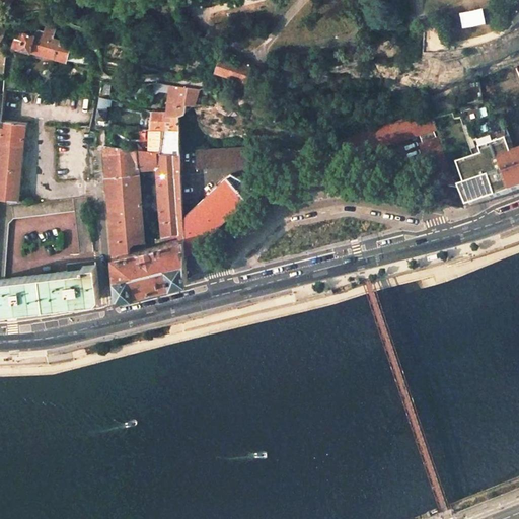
[(54,32),(43,29),(42,33),(36,32),(34,32),(34,33),(33,34),(32,38),(29,51),(67,60),(71,45),(60,43),(52,40),(54,32)]
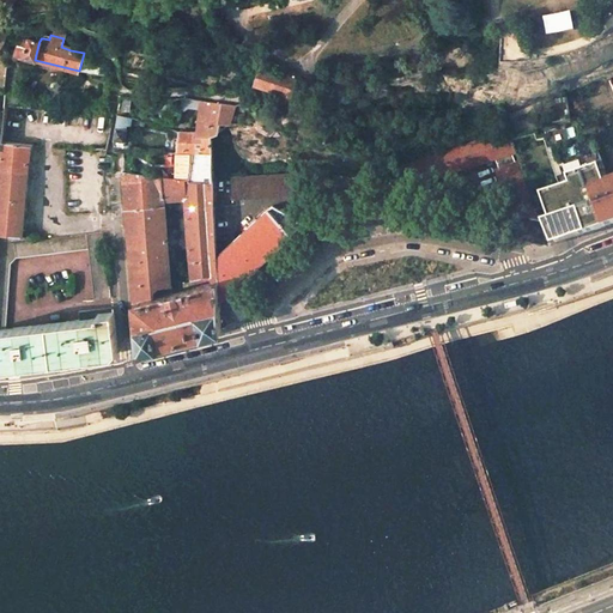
[(38,44),(28,41),(26,46),(24,56),(35,60),(38,44)]
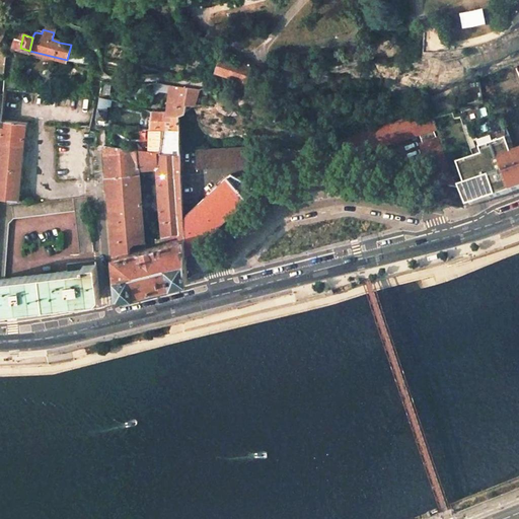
[(20,48),(22,39),(15,36),(13,46),(20,48)]
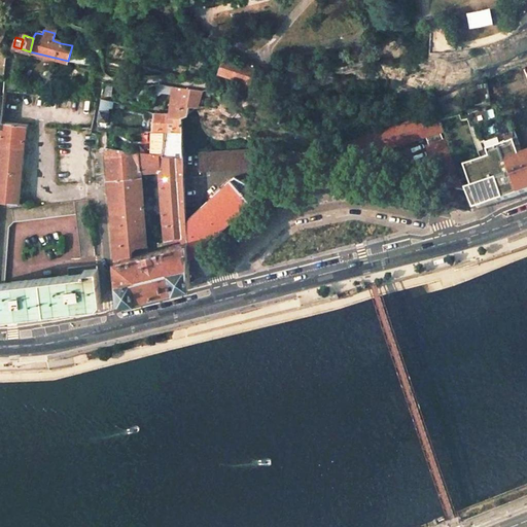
[(255,68),(220,55),(216,68),(251,81),(255,68)]
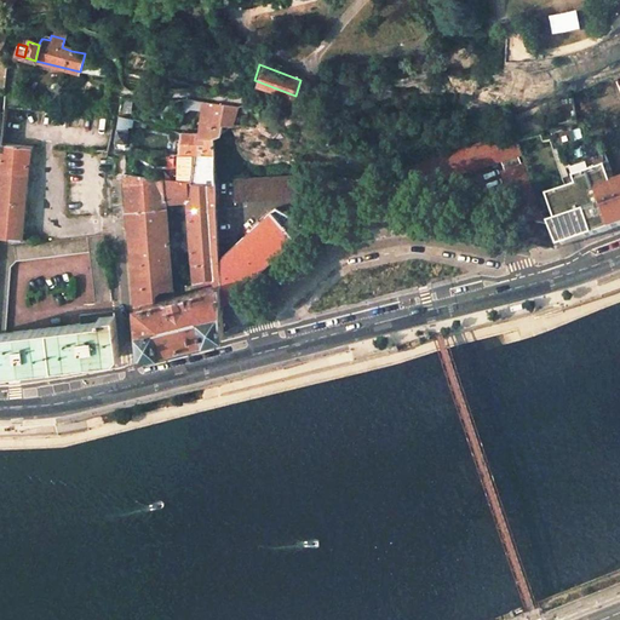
[(184,110),(197,110),(202,110),(202,98),(188,96),(184,110)]
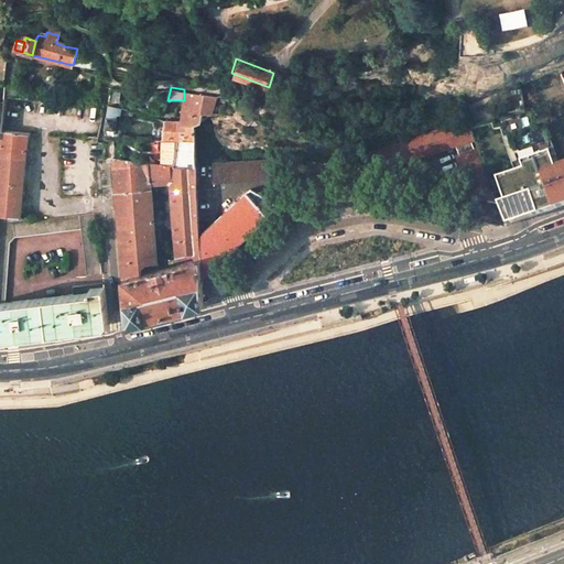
[(184,100),(184,122),(195,123),(195,120),(202,121),(209,117),(209,112),(213,114),(218,94),(184,89),(184,100)]
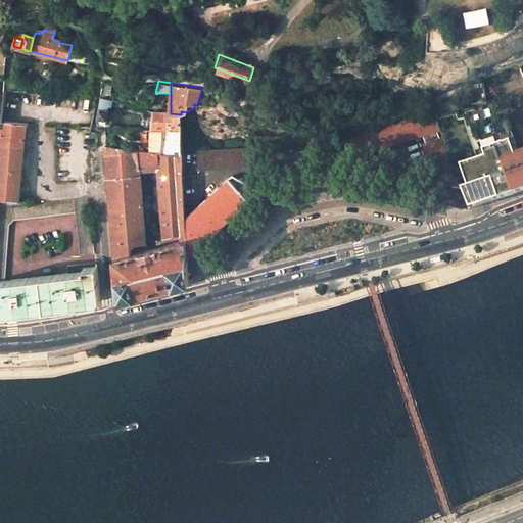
[(112,100),(100,97),(97,119),(107,120),(108,106),(111,107),(112,100)]
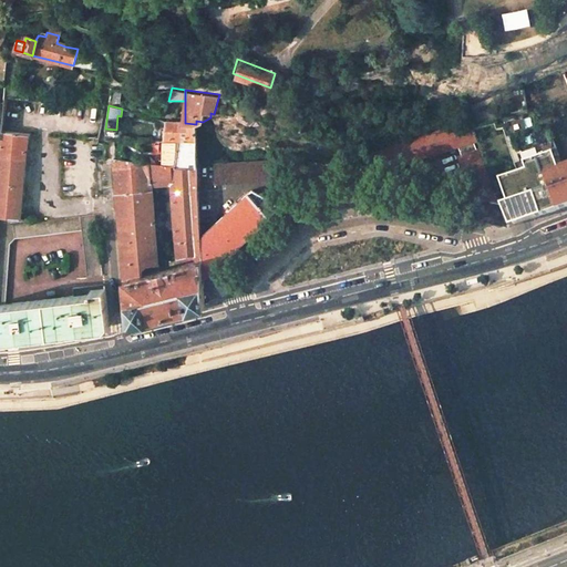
[(468,119),(361,155),(369,177),(421,188),(423,176),(391,171),(460,146),(474,142),(476,141),(468,119)]
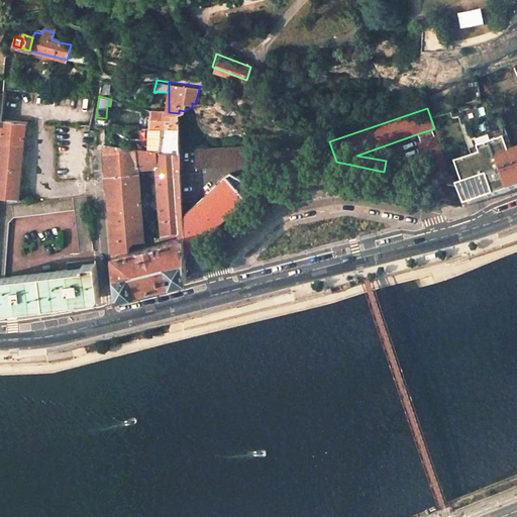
[(163,125),(179,127),(179,116),(179,113),(169,112),(151,111),(149,126),(163,126),(163,125)]
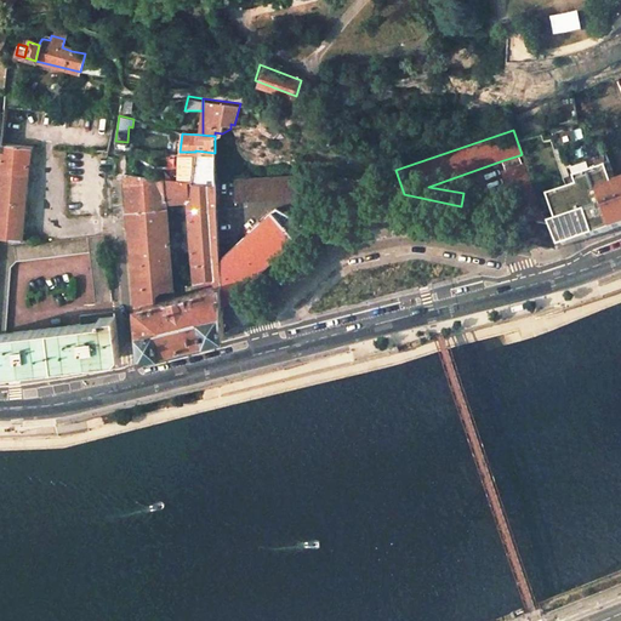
[(605,167),(608,174),(614,171),(599,135),(554,153),(569,191),(575,188),(573,180),(605,167)]
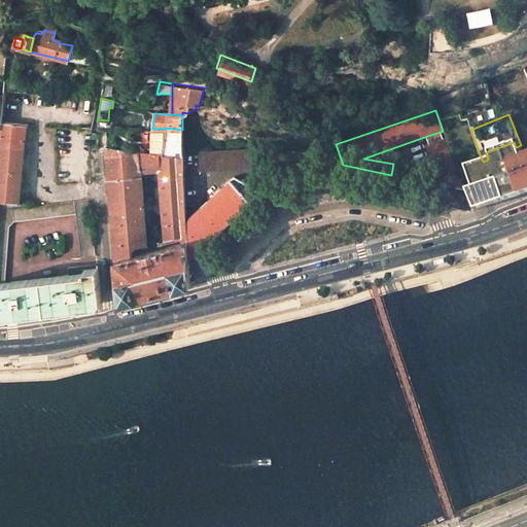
[(0,140),(0,203),(19,204),(28,125),(1,124),(0,140)]
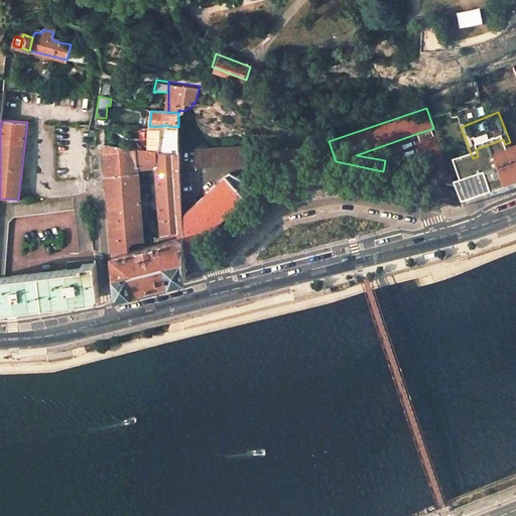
[(178,127),(162,125),(162,126),(162,130),(154,129),(154,138),(156,138),(155,148),(160,149),(159,151),(178,151),(178,127)]
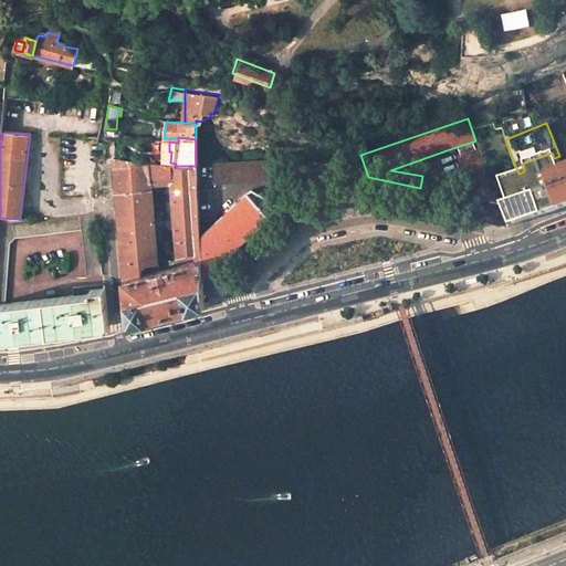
[(473,142),(459,146),(463,157),(477,152),(473,142)]
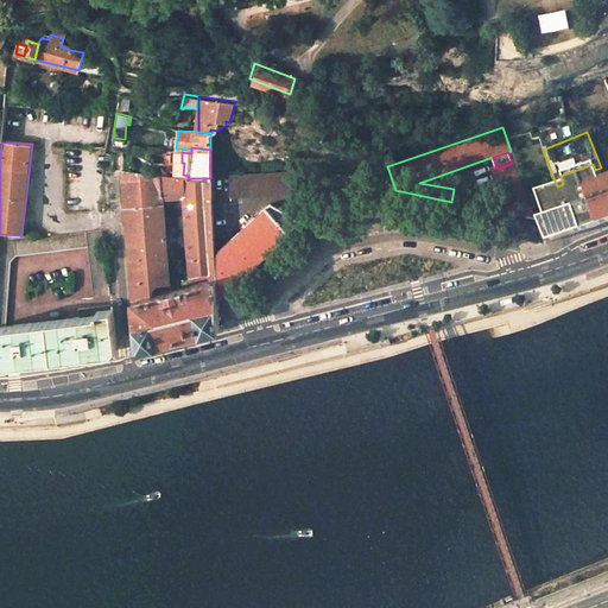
[(498,169),(493,170),(505,200),(510,214),(533,219),(512,163),(498,169)]
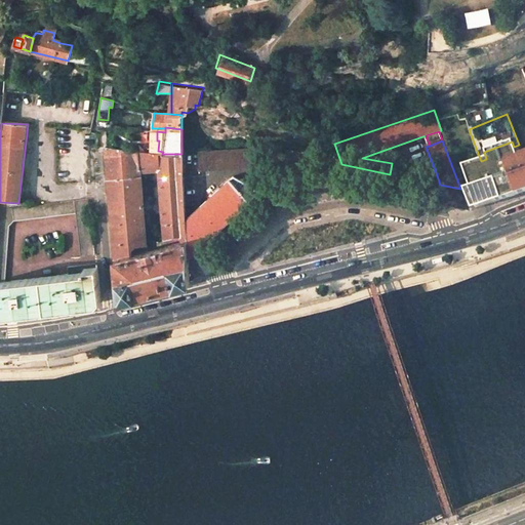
[(524,153),(517,156),(514,147),(512,142),(484,152),(486,159),(481,161),(465,167),(472,189),(465,191),(473,209),(495,201),(511,196),(509,192),(514,191),(516,194),(524,191),(524,153)]
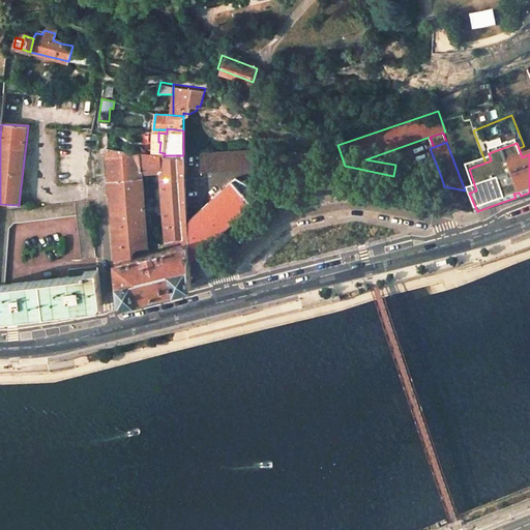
[(170,240),(179,238),(180,238),(181,238),(183,239),(185,243),(188,243),(187,222),(184,176),(186,176),(185,155),(183,155),(164,155),(160,155),(107,148),(107,152),(109,180),(142,179),(142,175),(160,172),(166,241),(170,240)]
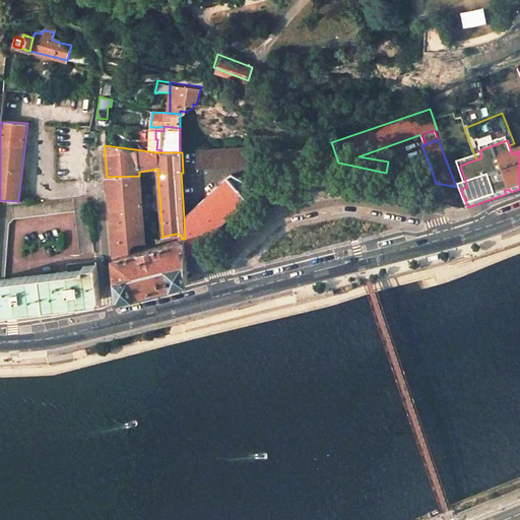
[(230,165),(252,164),(252,148),(229,149),(230,165)]
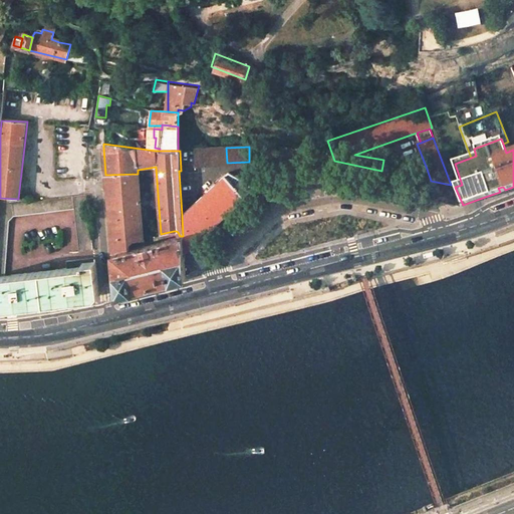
[(226,148),(193,149),(194,165),(227,163),(226,148)]
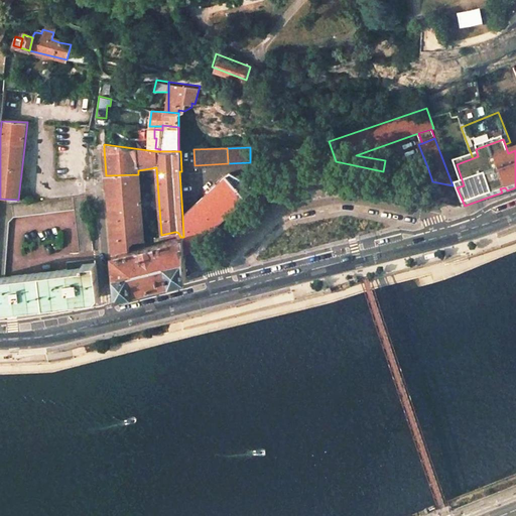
[(428,169),(407,165),(405,175),(432,181),(428,169)]
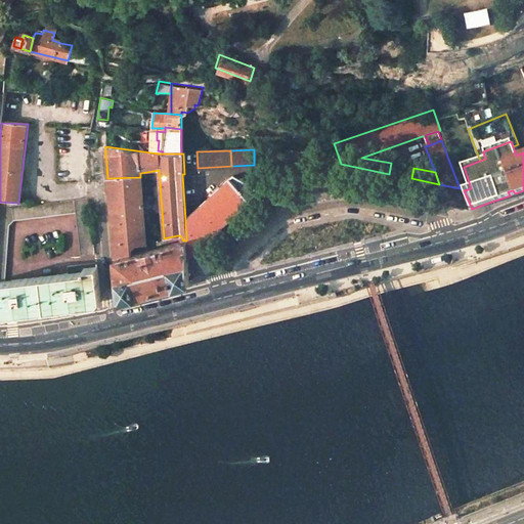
[(232,176),(185,219),(186,241),(187,257),(190,255),(203,244),(260,190),(232,176)]
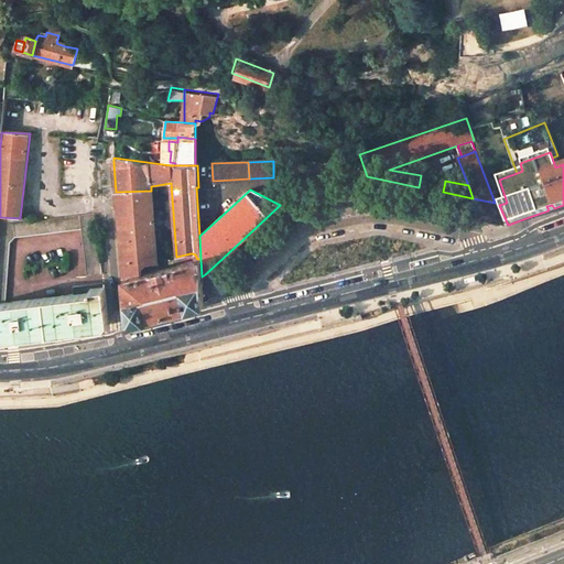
[(158,261),(151,191),(116,192),(120,235),(123,278),(142,273),(141,270),(142,269),(142,268),(142,267),(143,266),(144,264),(145,263),(147,263),(158,261)]
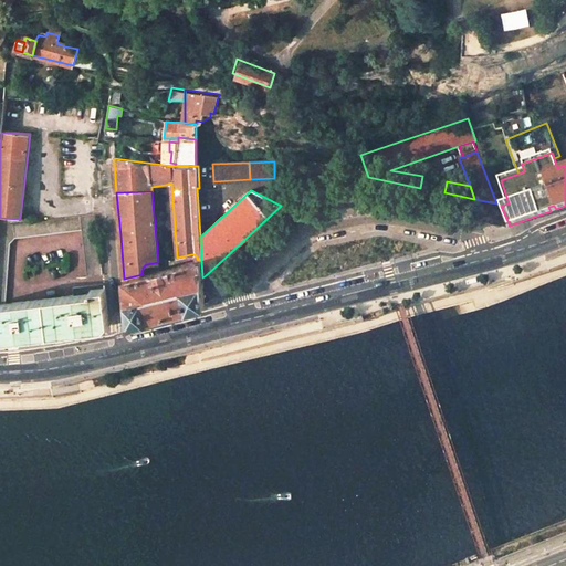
[(95,213),(80,216),(81,231),(85,278),(102,276),(95,213)]
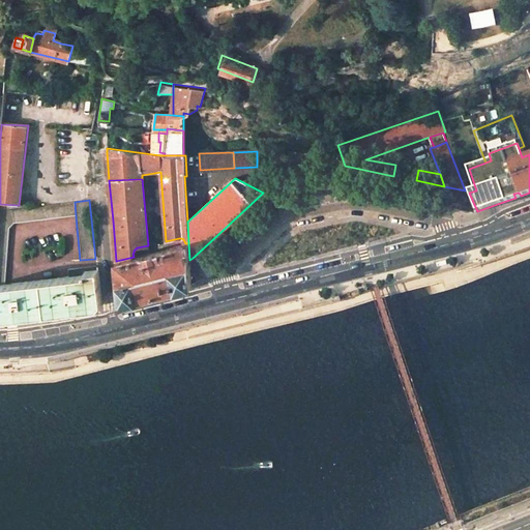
[(75,202),(12,209),(13,224),(76,216),(75,202)]
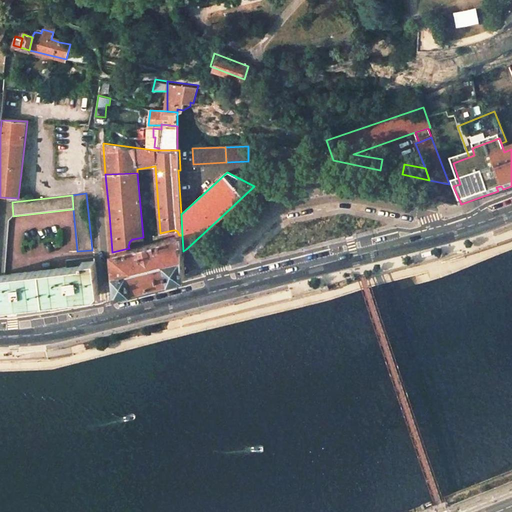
[(12,202),(0,203),(0,275),(5,275),(9,220),(13,216),(12,202)]
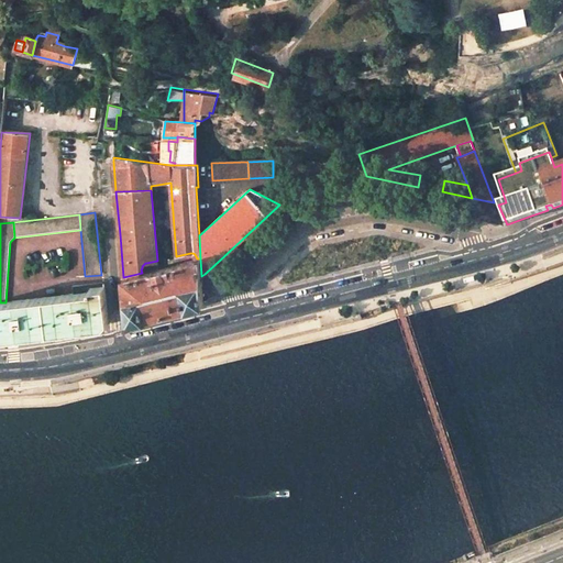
[(183,263),(197,258),(195,254),(192,253),(191,253),(190,253),(180,255),(183,263)]
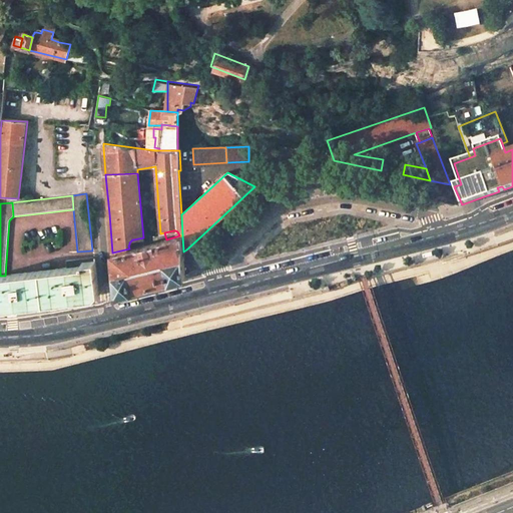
[(129,248),(112,252),(116,295),(118,294),(172,281),(185,278),(183,251),(182,235),(179,235),(166,239),(143,244),(129,248)]
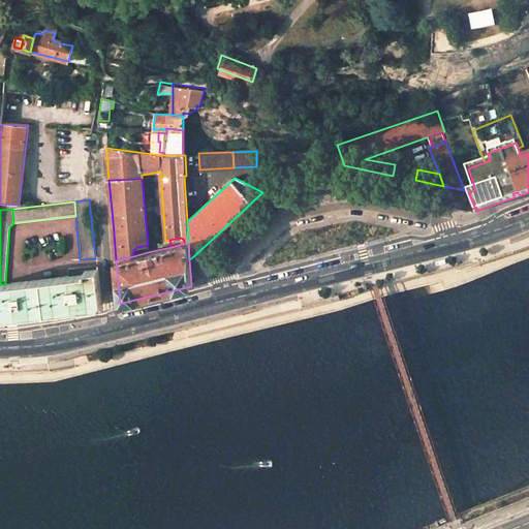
[(133,256),(148,252),(148,245),(137,247),(136,247),(135,248),(134,249),(133,250),(133,251),(133,252),(132,253),(133,256)]
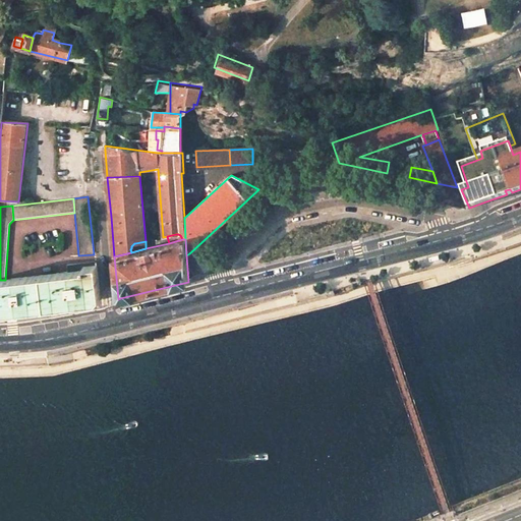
[(83,270),(42,275),(46,307),(97,301),(101,297),(97,265),(83,267),(83,270)]
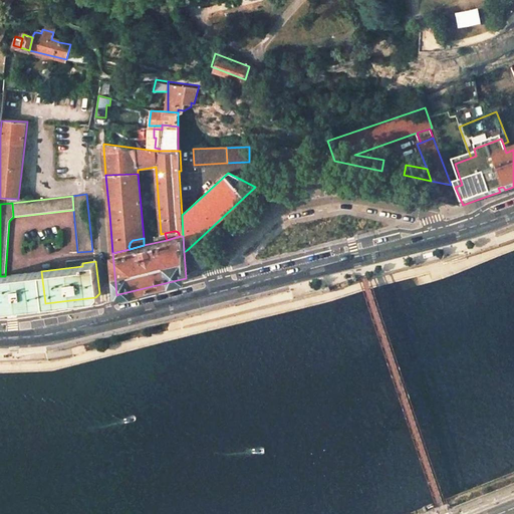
[(5,276),(0,276),(0,308),(45,303),(41,271),(5,276)]
